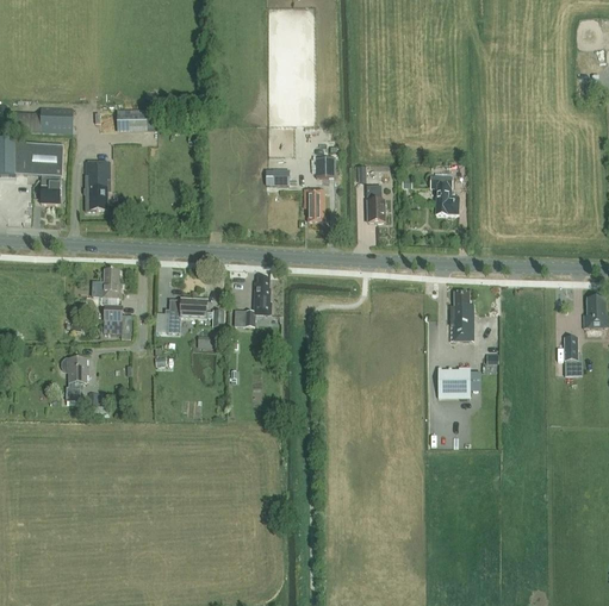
[(73,107),(41,106),(39,132),(72,133),(73,107)]
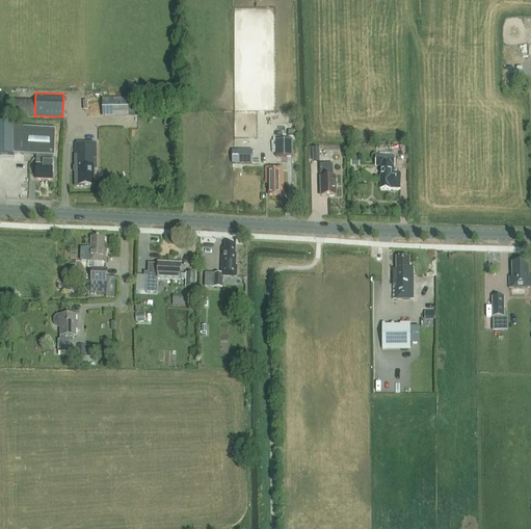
[(106,95),(107,114),(143,114),(143,95),(106,95)]
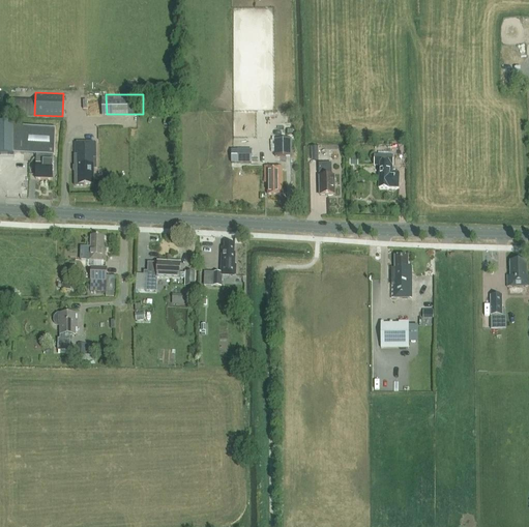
[(10,120),(0,119),(0,150),(10,151),(10,120)]
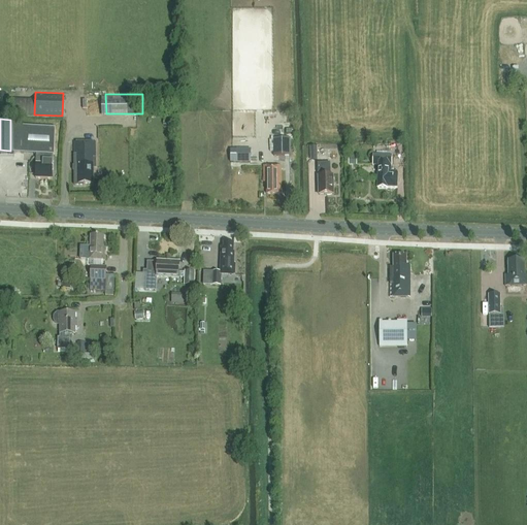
[(12,121),(12,150),(36,152),(35,176),(52,176),(52,152),(53,152),(54,125),(22,123),(23,121),(12,121)]
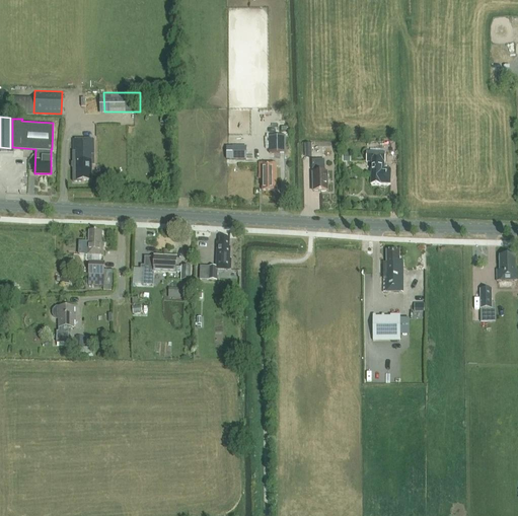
[(285,134),(268,134),(268,151),(285,151),(285,134)]
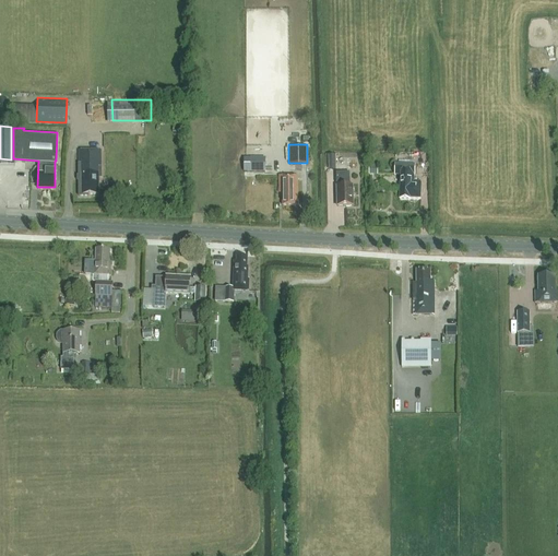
[(76,174),(76,178),(78,178),(78,193),(87,193),(87,192),(97,192),(97,175),(101,175),(99,148),(78,148),(78,174),(76,174)]
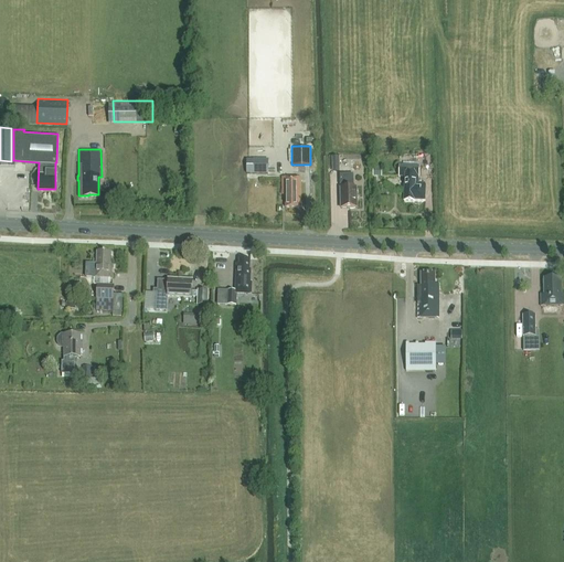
[(266,171),(266,162),(253,162),(253,171),(266,171)]
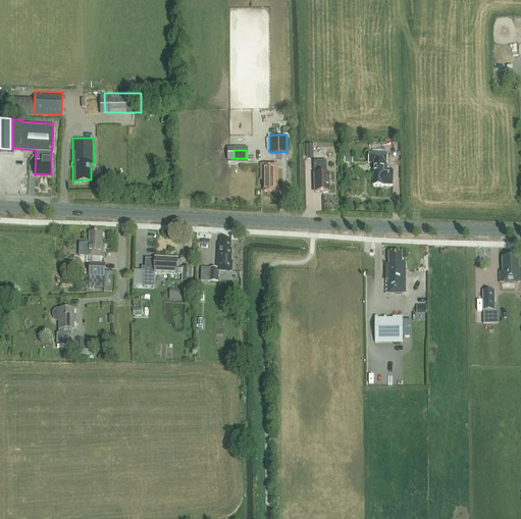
[(373,160),(373,166),(372,184),(382,184),(392,184),(393,167),(385,167),(386,161),(386,151),(368,150),(367,160),(373,160)]
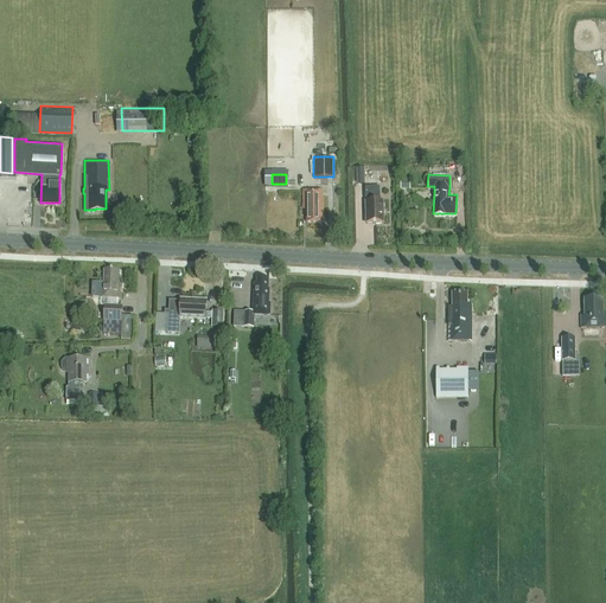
[(382,220),(382,198),(377,198),(377,196),(378,196),(378,184),(364,185),(365,198),(364,198),(365,220),(374,220),(375,222),(380,222),(381,220),(382,220)]
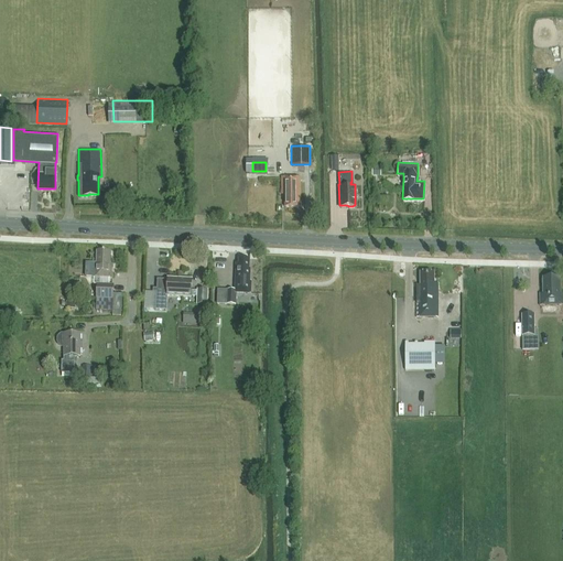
[(284,205),(300,205),(299,175),(281,175),(281,191),(284,192),(284,205)]
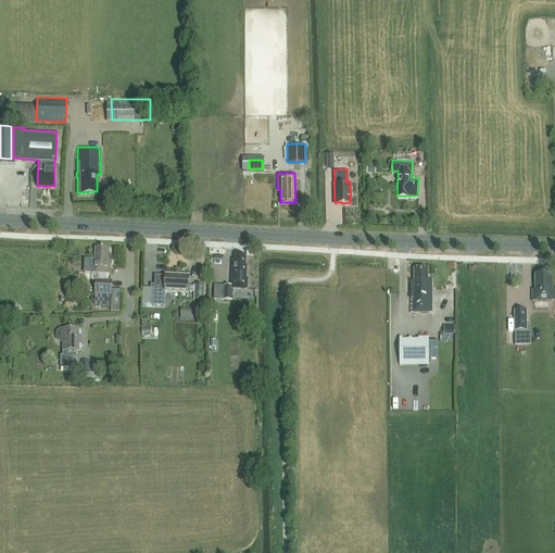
[(95,246),(93,258),(91,258),(90,271),(110,272),(111,259),(108,259),(109,246),(95,246)]
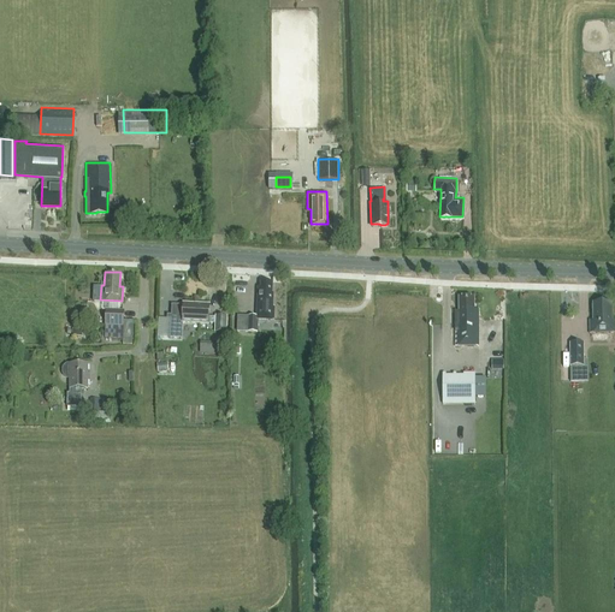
[(273,306),(272,304),(272,292),(271,291),(271,281),(260,280),(260,285),(256,285),(255,314),(247,314),(246,328),(256,330),(256,318),(273,319),(273,306)]
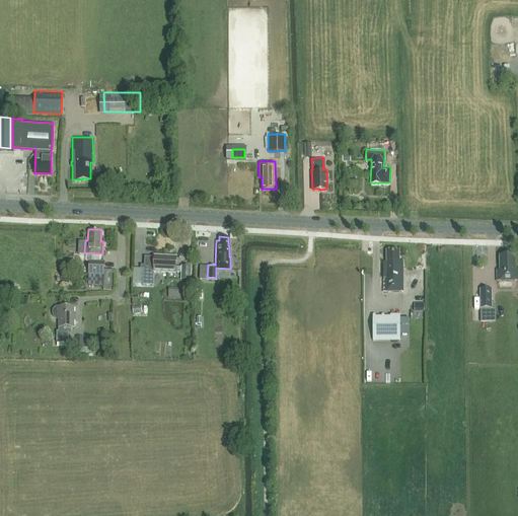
[(382,289),(401,289),(401,259),(398,259),(398,248),(385,248),(385,261),(382,261),(382,289)]
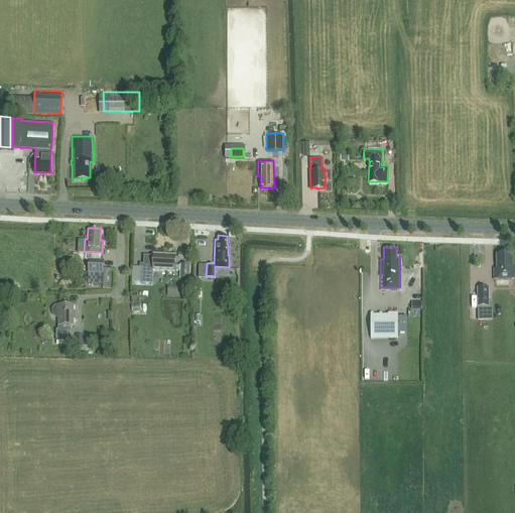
[(173,268),(179,268),(179,276),(187,276),(188,263),(179,263),(179,264),(174,263),(174,254),(152,252),(152,254),(143,254),(143,262),(139,262),(139,265),(142,265),(141,281),(151,281),(151,268),(173,270),(173,268)]
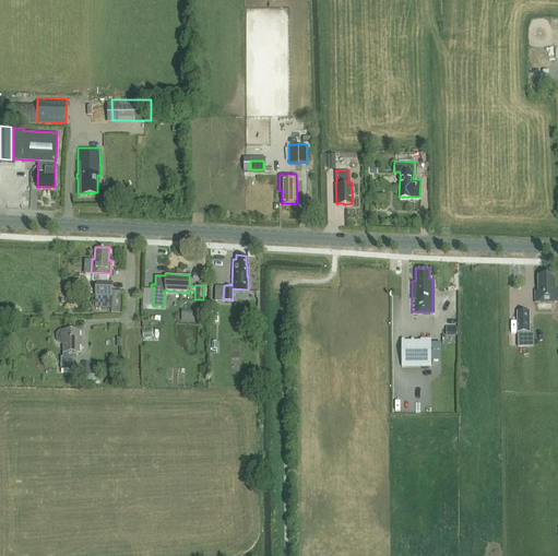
[(534,299),(557,299),(557,288),(554,288),(554,273),(537,273),(537,288),(534,288),(534,299)]
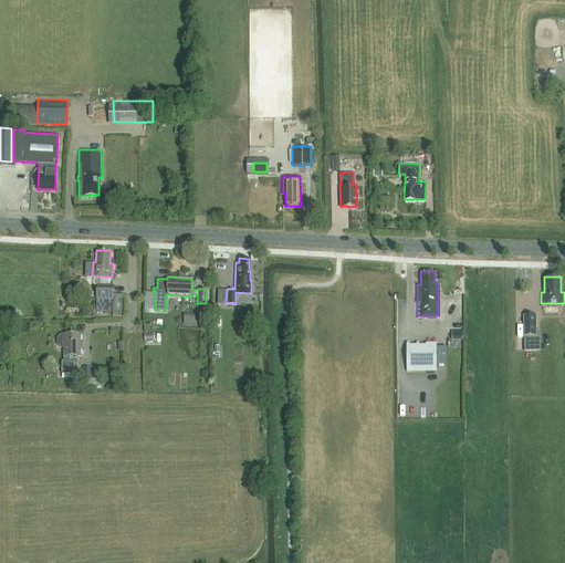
[(113,283),(96,282),(95,309),(112,310),(113,283)]
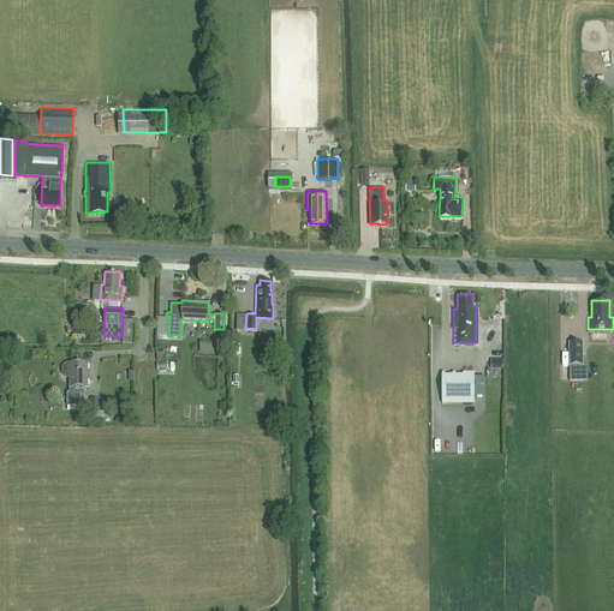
[(215,340),(198,339),(197,349),(214,351),(215,340)]
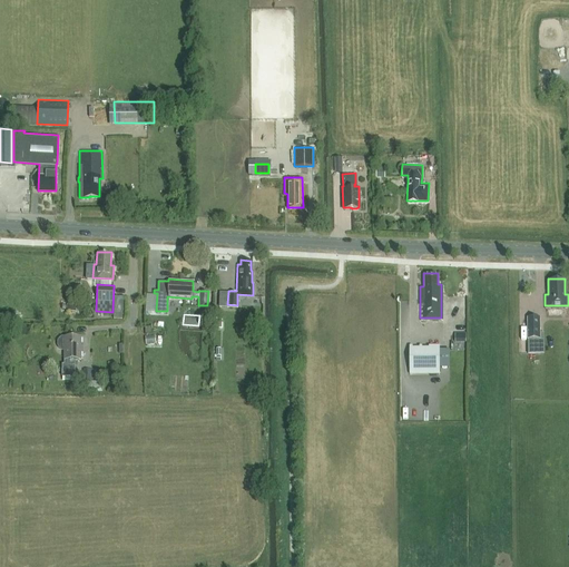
[(527,315),(527,336),(539,336),(539,315),(527,315)]
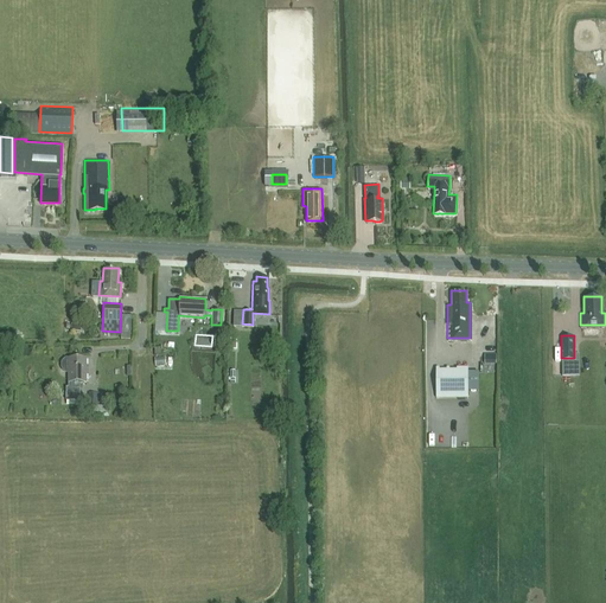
[(163,365),(163,363),(165,363),(164,355),(153,355),(154,364),(157,364),(157,365),(163,365)]
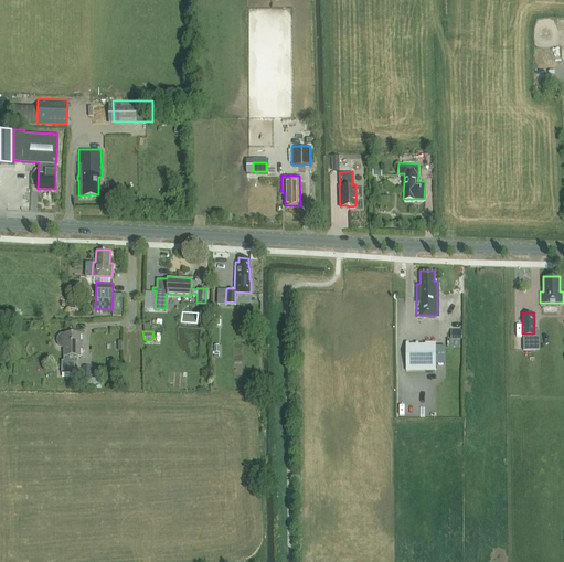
[(73,372),(73,354),(78,354),(78,332),(59,332),(57,333),(55,336),(55,341),(57,343),(60,346),(62,346),(63,359),(60,359),(61,372),(73,372)]
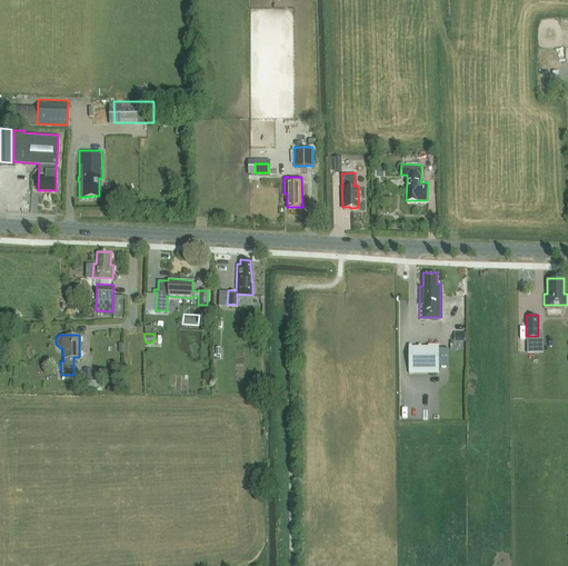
[(438,371),(438,345),(408,345),(408,371),(438,371)]
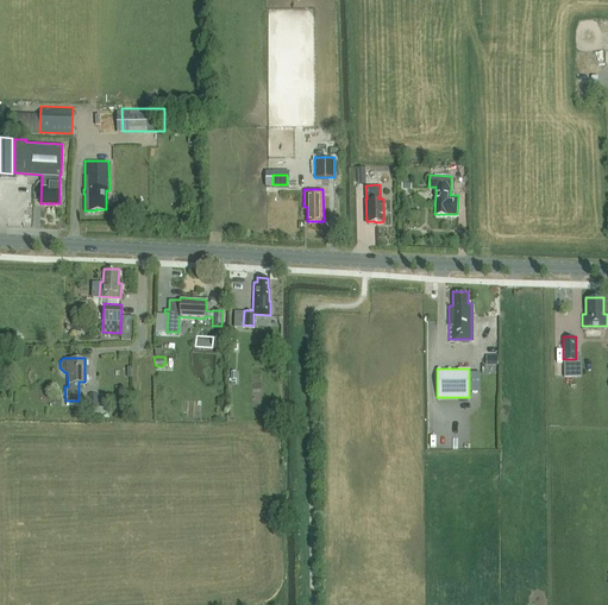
[(108,404),(99,404),(99,391),(87,392),(88,411),(108,411),(108,404)]
